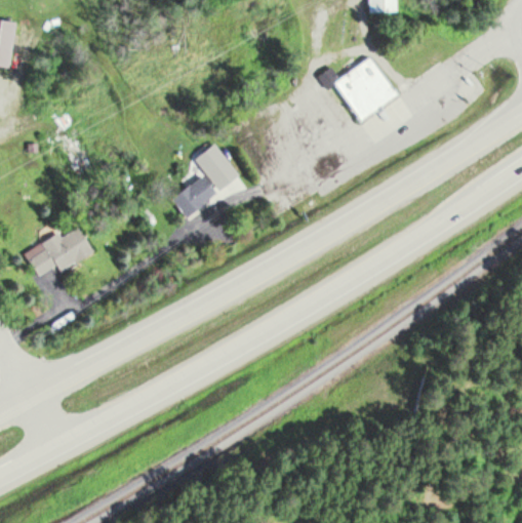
[(368,0),(368,11),(393,11),(393,0),(368,0)]
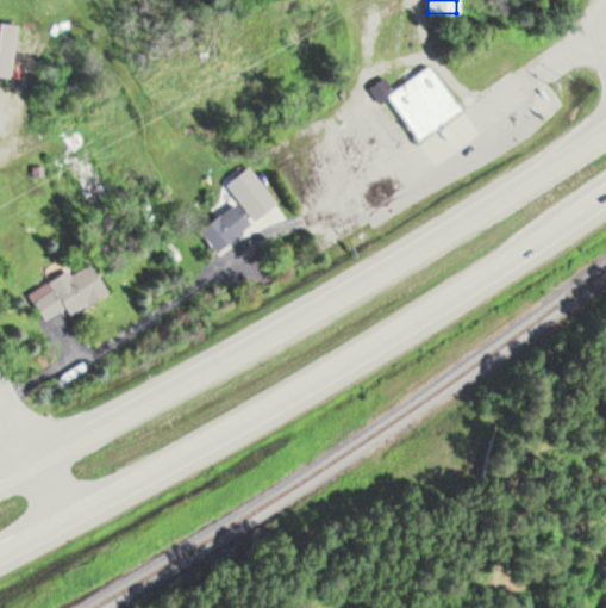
[(0,76),(10,79),(17,25),(0,23),(0,76)]
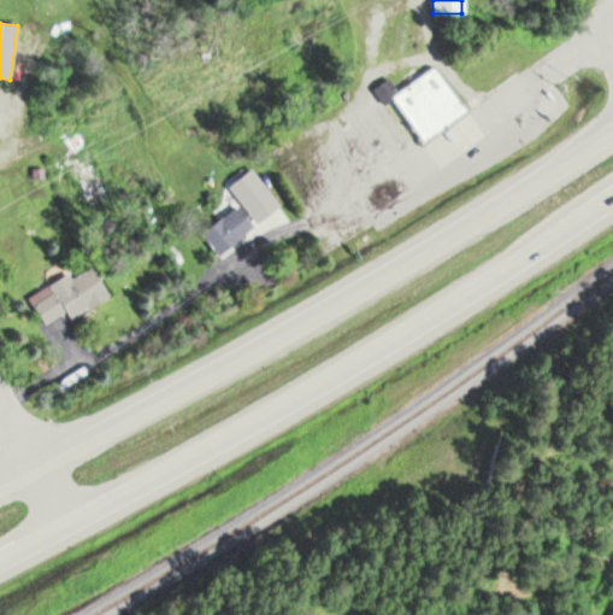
[(423,145),(467,115),(436,66),(396,93),(388,81),(375,89),(384,104),(392,99),(423,145)]
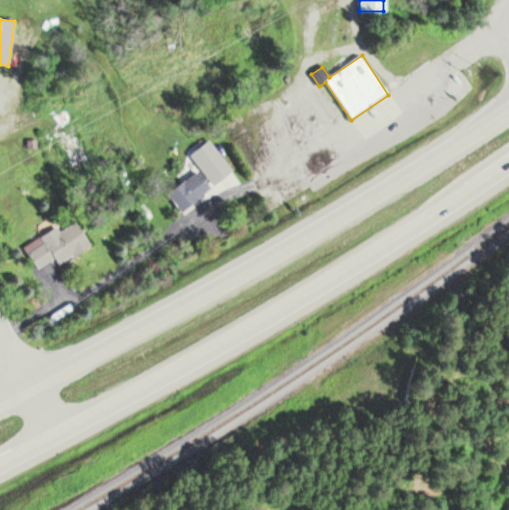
[(81,135),(69,137),(71,155),(84,153),(81,135)]
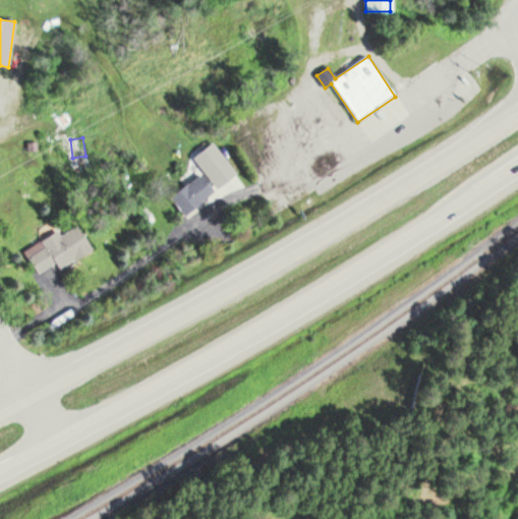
[(180,214),(214,196),(204,176),(170,193),(180,214)]
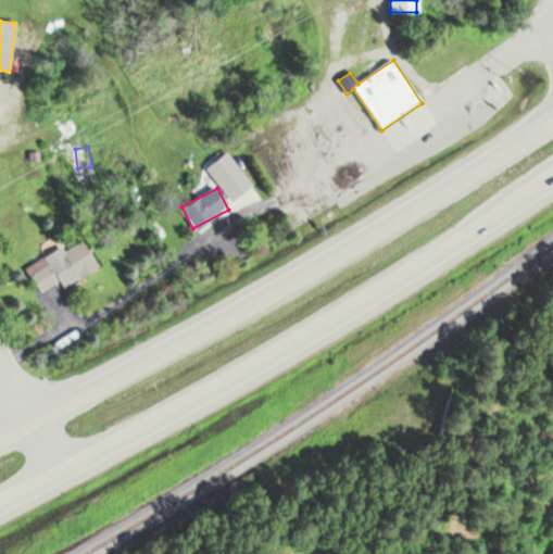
[(100,268),(85,241),(65,252),(63,248),(26,268),(40,293),(61,282),(64,289),(100,268)]
